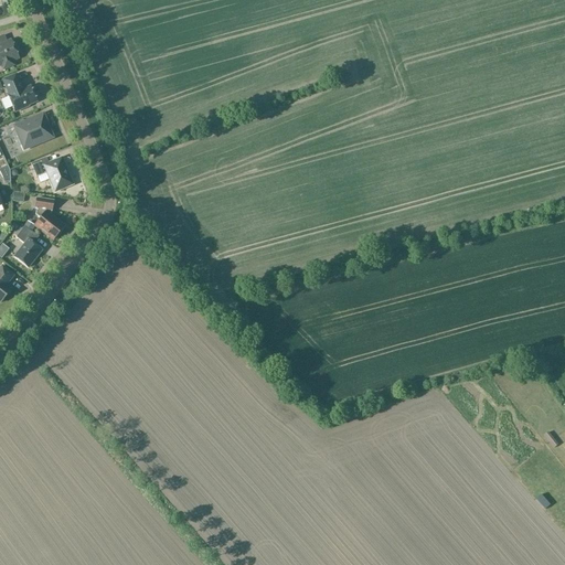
[(0,65),(2,65),(3,70),(13,65),(11,62),(18,59),(16,53),(18,52),(16,45),(13,46),(11,41),(0,45),(0,65)]
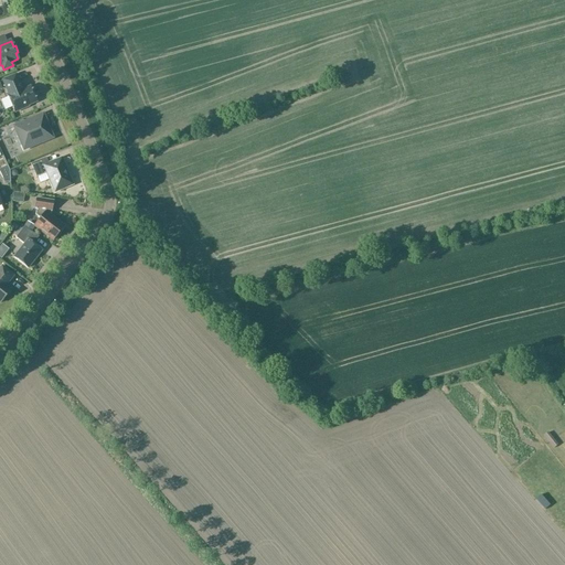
[(16,75),(2,81),(9,96),(8,96),(14,113),(29,107),(28,106),(36,103),(36,100),(36,98),(35,95),(34,95),(30,87),(22,91),(16,75)]
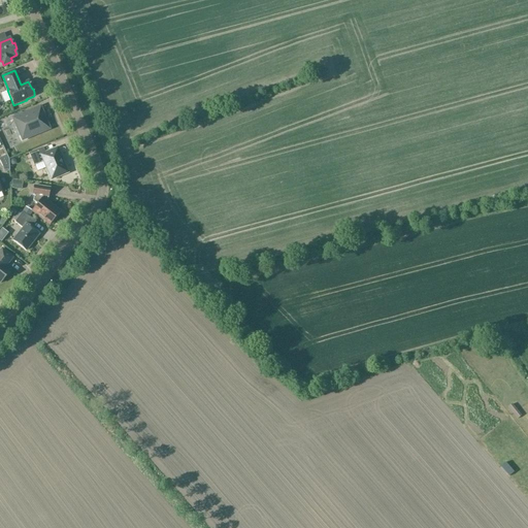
[(39,108),(14,119),(23,139),(43,131),(46,124),(39,108)]
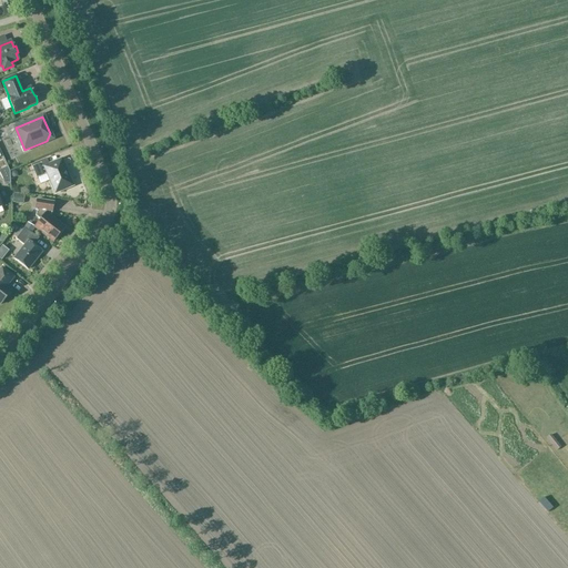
[(47,159),(31,165),(37,179),(48,174),(56,193),(72,186),(61,161),(49,165),(47,159)]
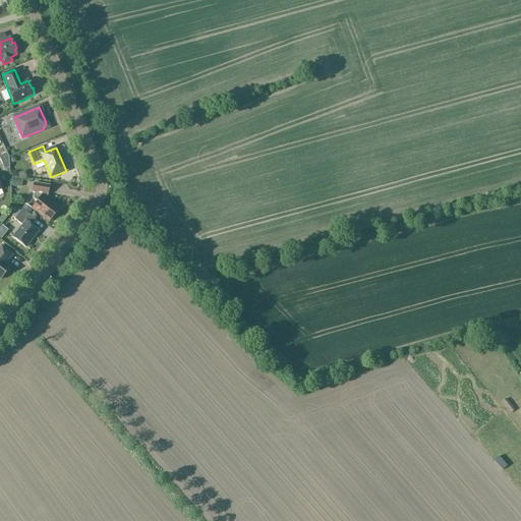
[(0,156),(0,159),(4,169),(9,168),(9,158),(7,153),(0,156)]
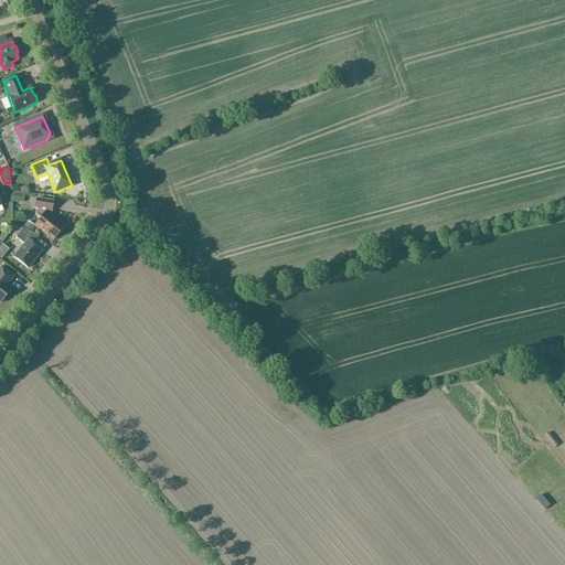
[(53,202),(36,199),(35,209),(36,209),(35,215),(41,219),(34,226),(53,241),(64,227),(49,215),(50,211),(52,211),(53,202)]
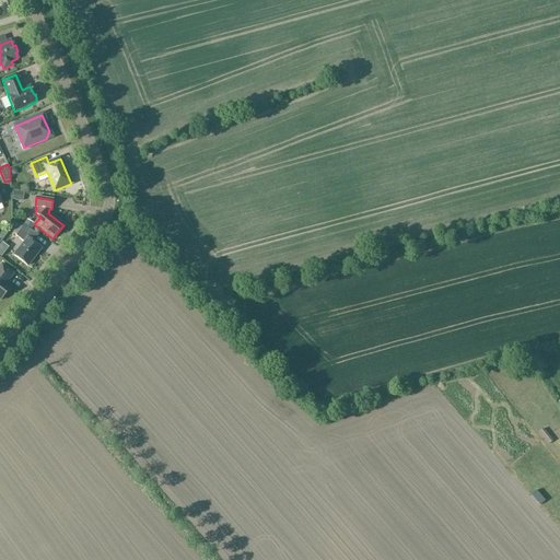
[(14,255),(27,266),(42,248),(34,243),(38,235),(24,225),(16,236),(24,243),(14,255)]
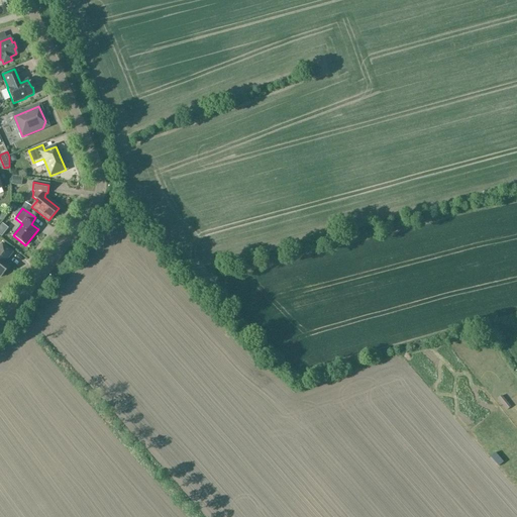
[(0,277),(0,278),(10,266),(5,262),(12,252),(2,244),(0,246),(0,277)]
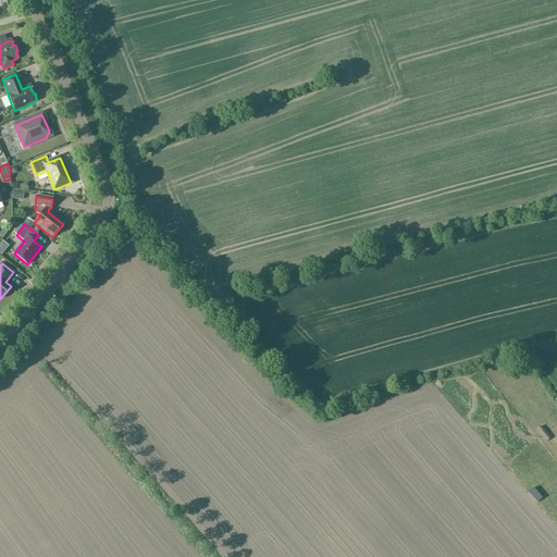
[(541,426),(536,430),(546,442),(551,438),(541,426)]
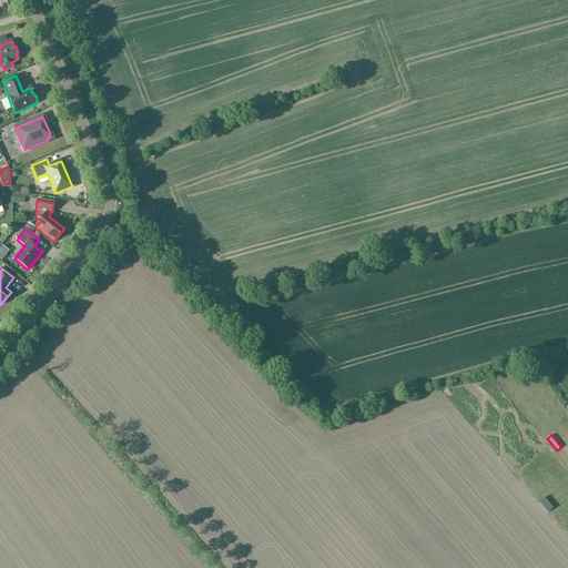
[(545,498),(539,503),(548,513),(554,508),(545,498)]
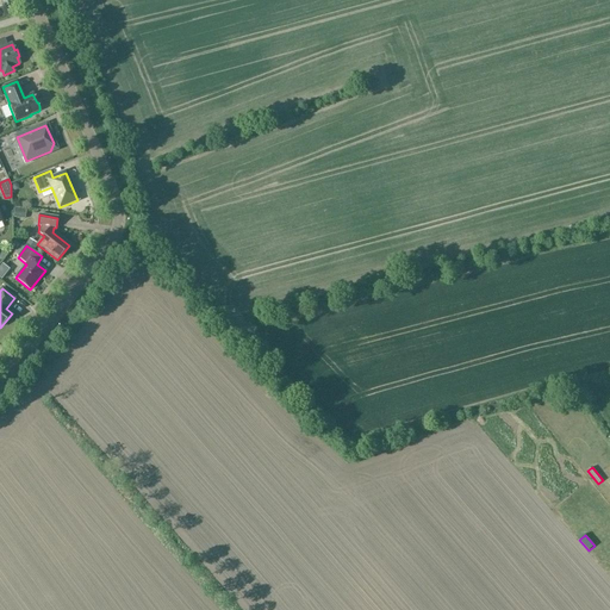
All buildings are outlined.
